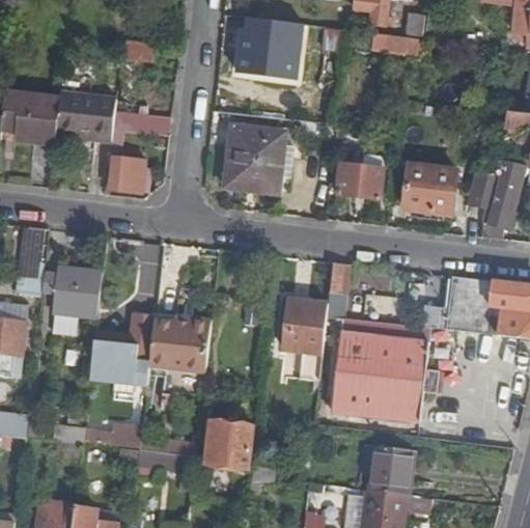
[(413,0),(357,0),(356,8),(372,10),(371,23),(386,25),(390,0),(413,0)]
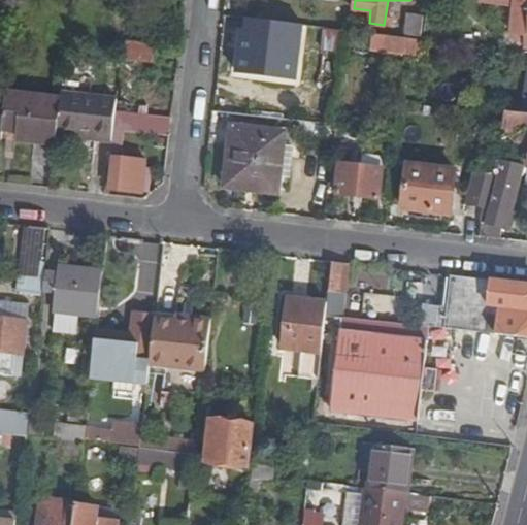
[(407,35),(422,36),(424,36),(426,14),(409,13),(406,34),(407,35)]
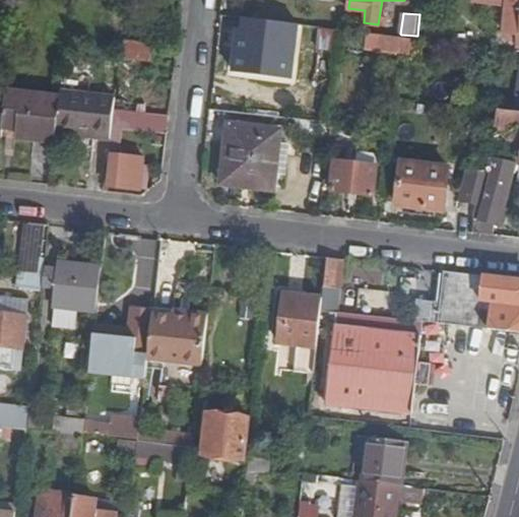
[(269,33),(271,19),(242,16),(235,70),(290,76),(294,56),(282,55),(277,54),(279,35),(269,33)]
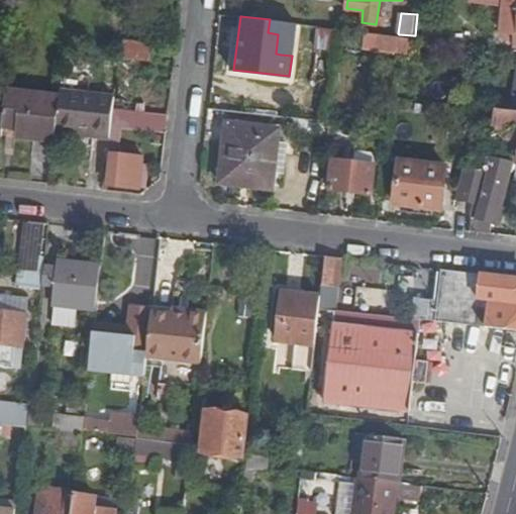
[(332,46),(334,25),(318,24),(317,45),(332,46)]
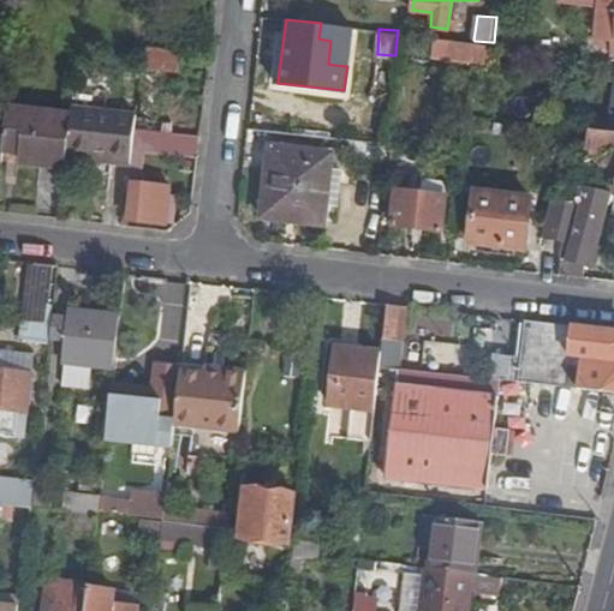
[(448,57),(472,59),(475,41),(474,40),(451,37),(448,57)]
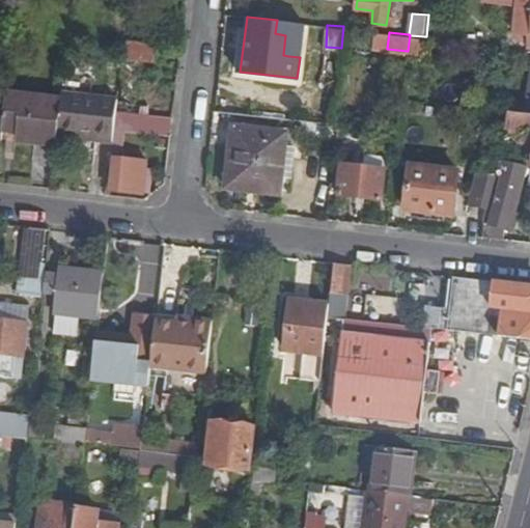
[(410,35),(408,51),(421,53),(424,36),(410,35)]
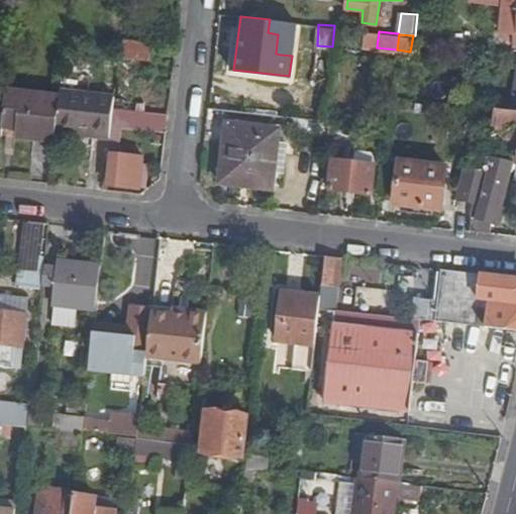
[(117,108),(143,110),(151,44),(125,42),(117,108)]
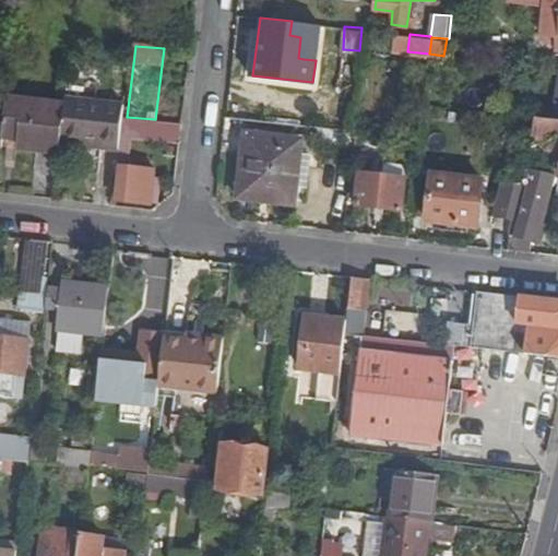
[(60,144),(66,103),(7,96),(6,103),(0,145),(59,151),(60,144)]
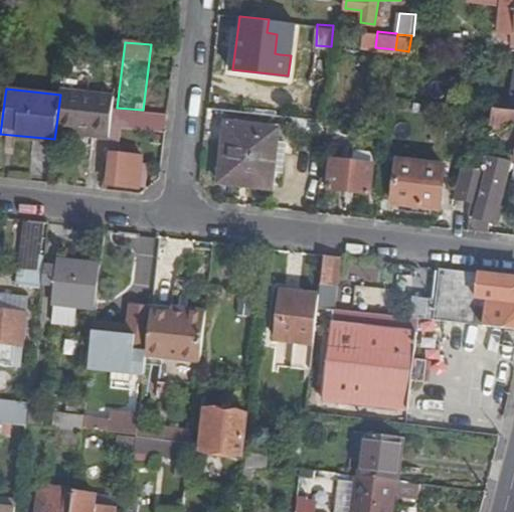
[(113,107),(114,101),(60,95),(55,133),(92,136),(92,140),(109,141),(111,123),(113,107)]
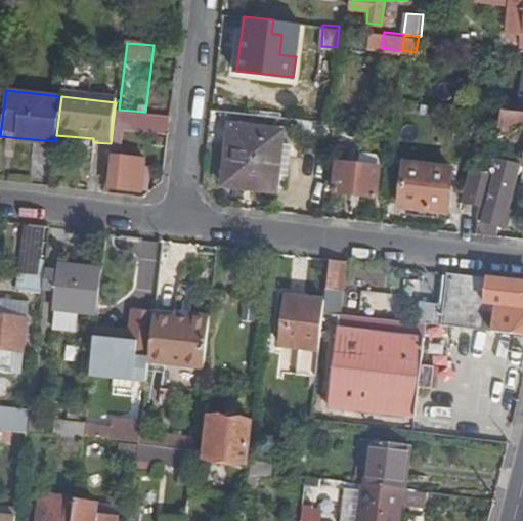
[(167,132),(170,115),(145,112),(119,110),(115,109),(113,125),(121,126),(167,132)]
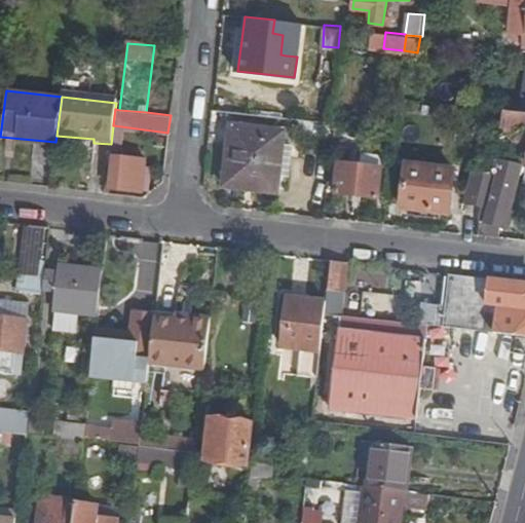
[(524,111),(507,109),(500,134),(524,139),(524,111)]
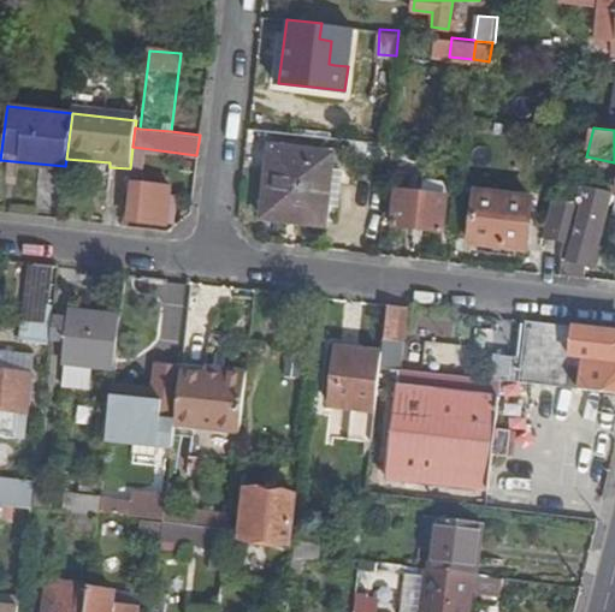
[(325,224),(327,202),(331,168),(333,153),(272,146),(264,215),(325,224)]
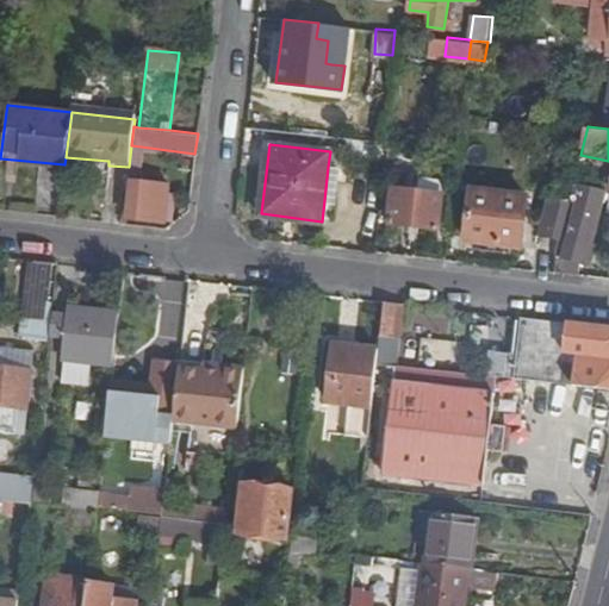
[(137,181),(141,147),(131,145),(129,167),(128,181),(131,181),(128,217),(165,222),(169,185),(137,181)]
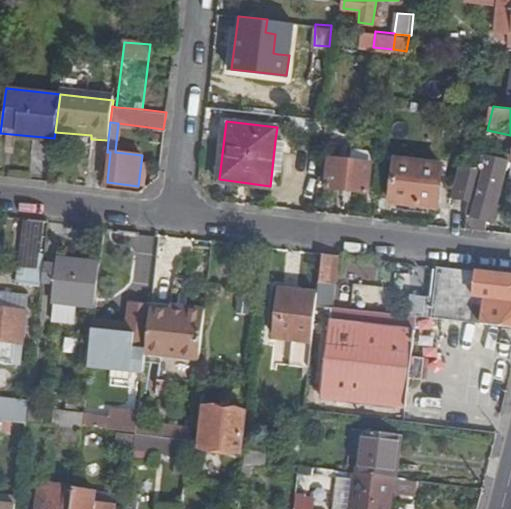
[(275,140),(272,168),(279,169),(283,141),(275,140)]
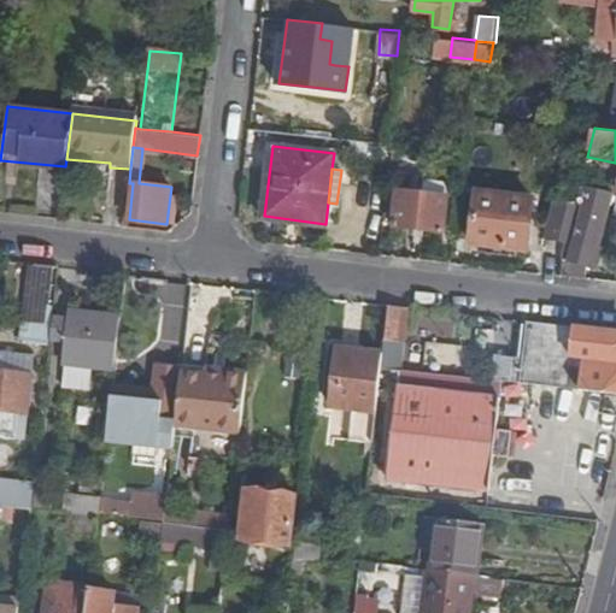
[(564,241),(563,257),(591,263),(594,247),(593,247),(608,189),(582,183),(576,200),(576,202),(582,205),(573,241),(564,241)]
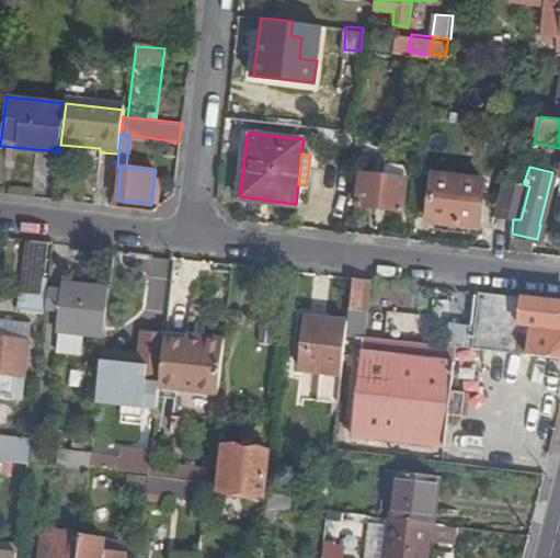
[(357,205),(401,212),(406,177),(362,171),(357,205)]
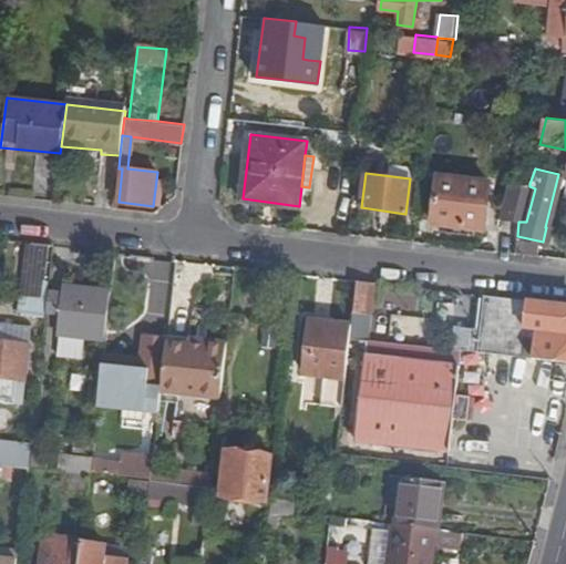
[(432,223),(484,229),(490,183),(436,176),(432,223)]
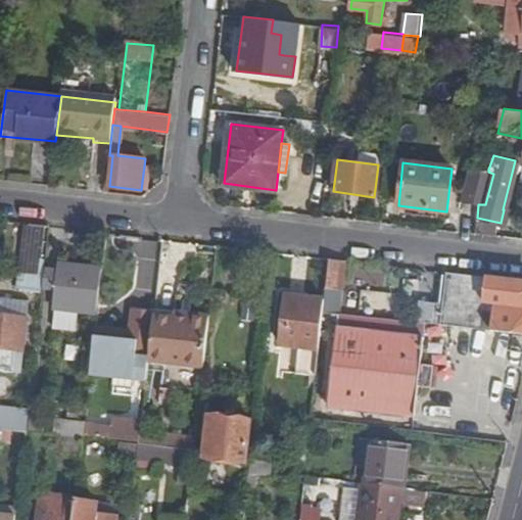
[(479,200),(488,172),(488,170),(472,164),(463,196),(479,200)]
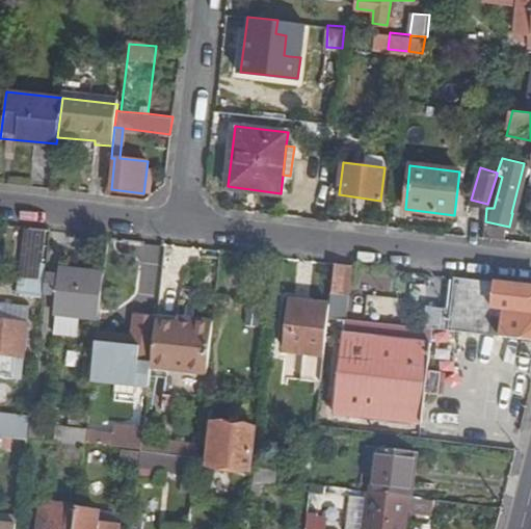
[(487,204),(486,208),(494,208),(502,177),(497,175),(487,204)]
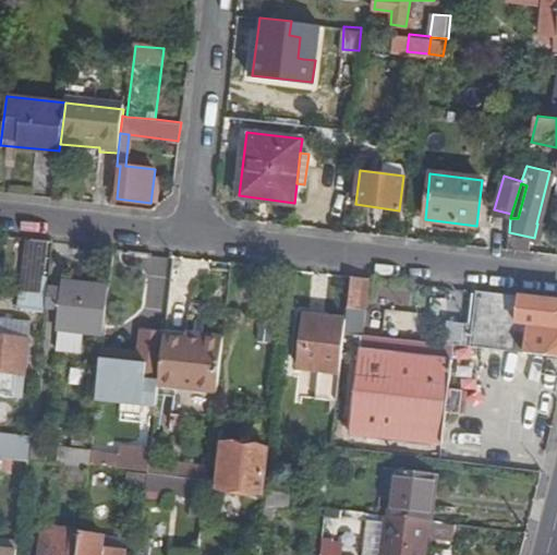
[(47,241),(31,239),(26,273),(43,275),(47,241)]
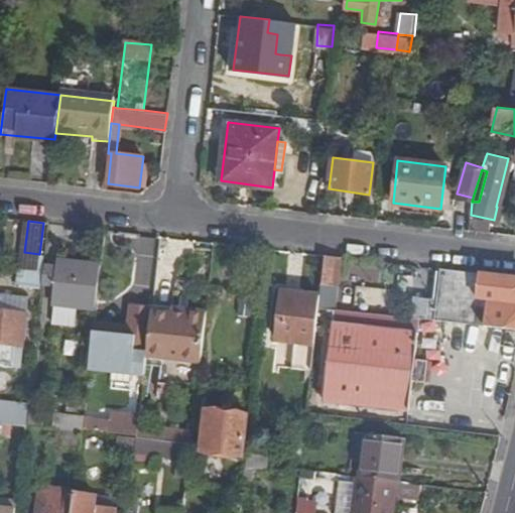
[(340,256),(324,254),(318,294),(318,305),(334,307),(340,256)]
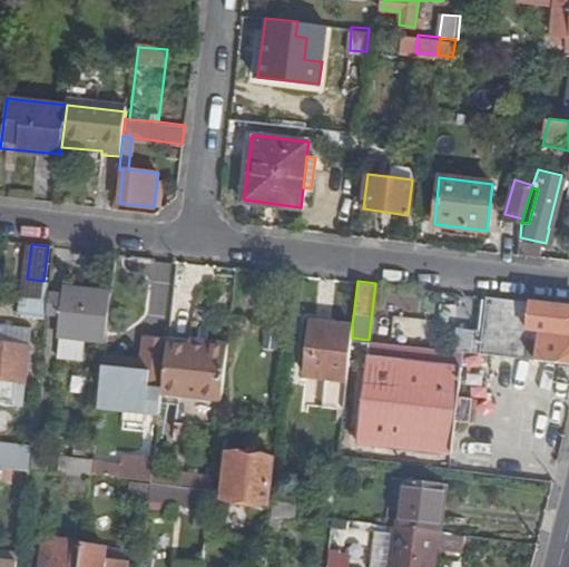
[(390,303),(415,306),(419,286),(393,282),(390,303)]
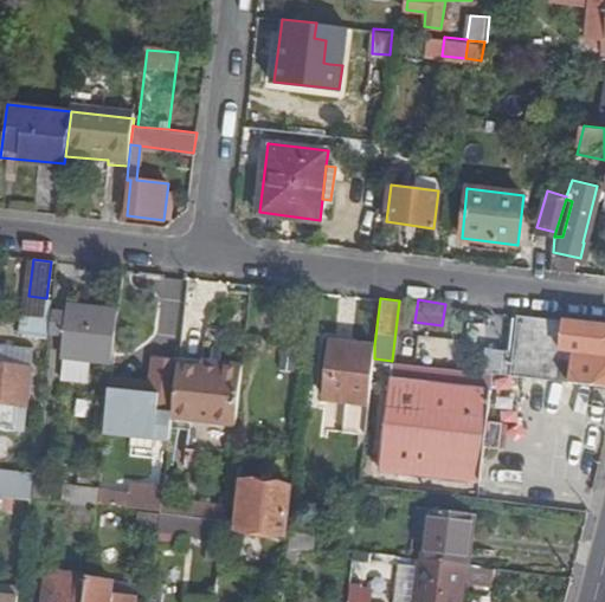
[(66,304),(66,311),(63,335),(60,355),(111,361),(116,310),(66,304)]
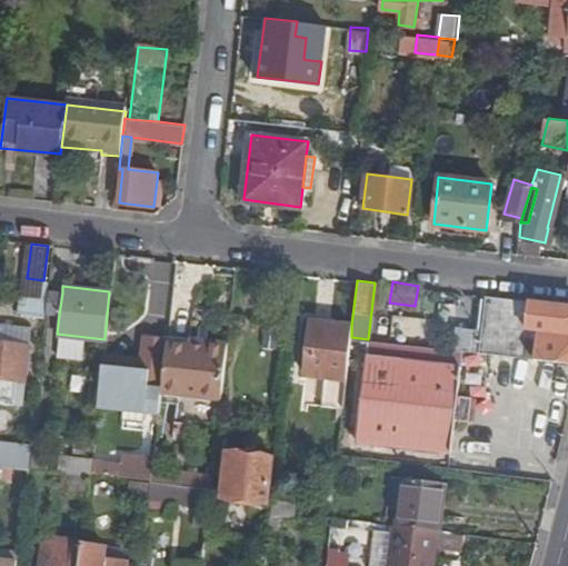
[(62,293),(48,291),(46,313),(59,315),(62,293)]
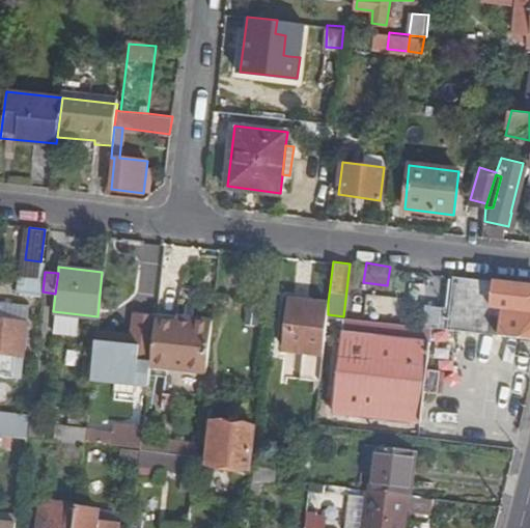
[(529,284),(452,276),(448,307),(423,304),(420,325),(529,337),(529,284)]
